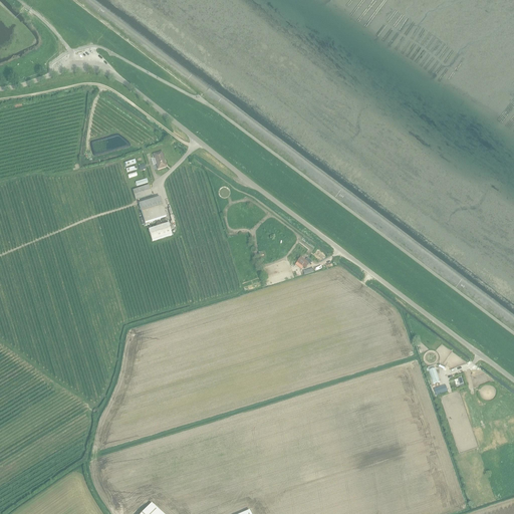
[(162,153),(154,155),(159,169),(166,167),(162,153)]
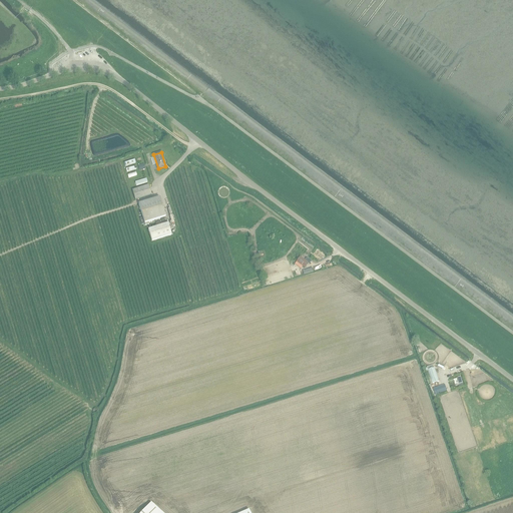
[(148,185),(132,190),(135,200),(151,194),(148,185)]
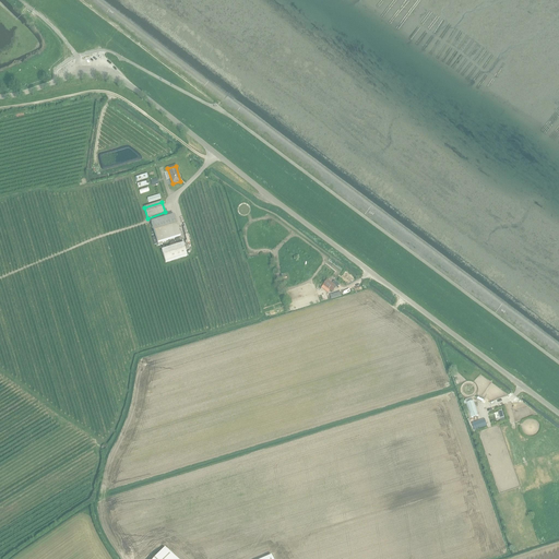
[(162,242),(180,236),(174,215),(151,223),(158,246),(163,245),(162,242)]
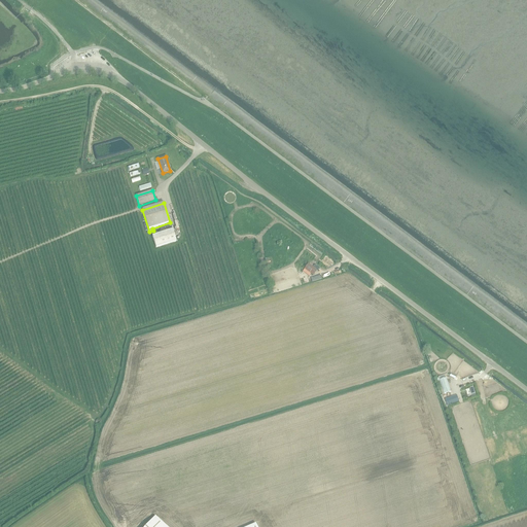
[(176,241),(173,230),(152,236),(155,247),(176,241)]
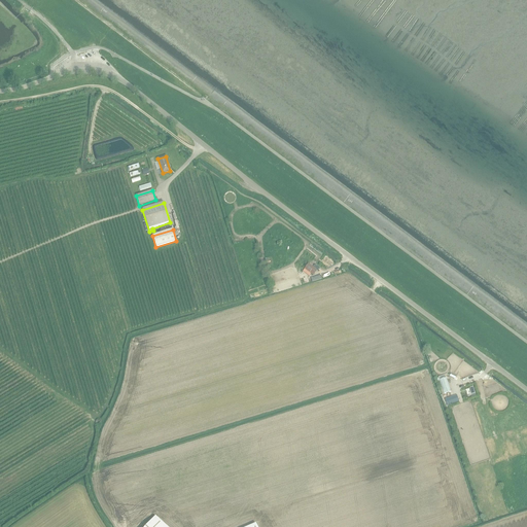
[(313,275),(316,270),(308,264),(305,269),(313,275)]
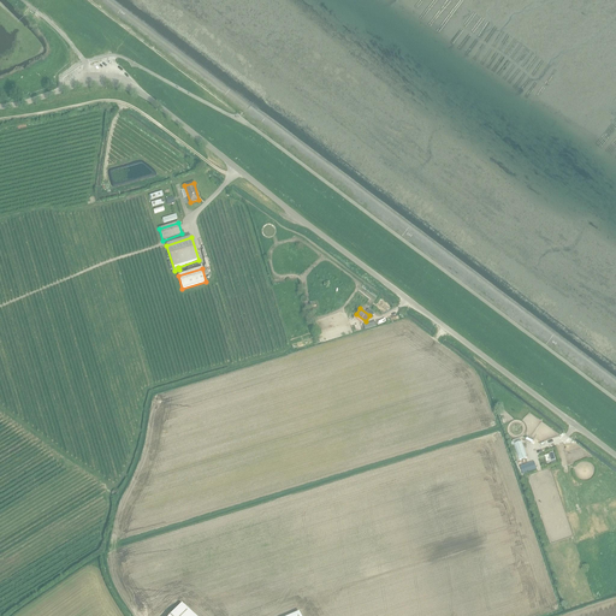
[(519,439),(513,442),(513,443),(514,445),(519,461),(527,458),(521,443),(520,443),(519,439)]
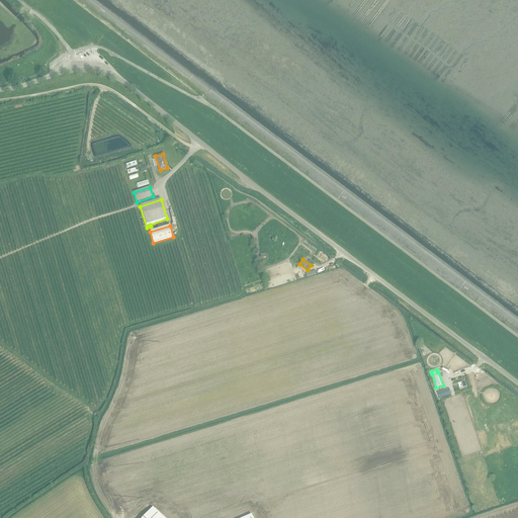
[(449,391),(438,395),(439,400),(451,395),(449,391)]
